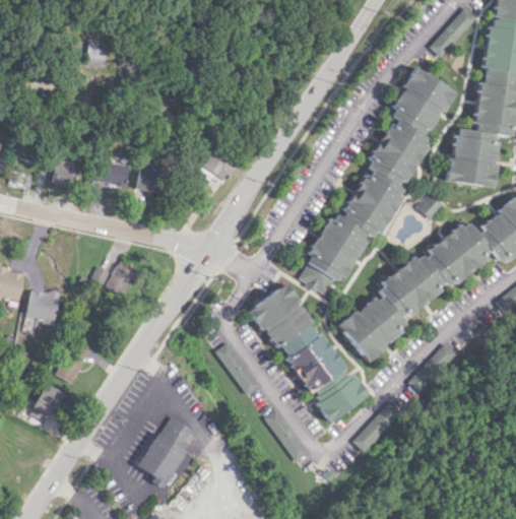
[(515,0),(495,0),(492,26),(488,26),(482,68),(486,68),(485,82),(479,81),(474,130),(456,128),(453,157),(448,156),(446,182),(492,187),(498,135),(515,137),(515,0)]
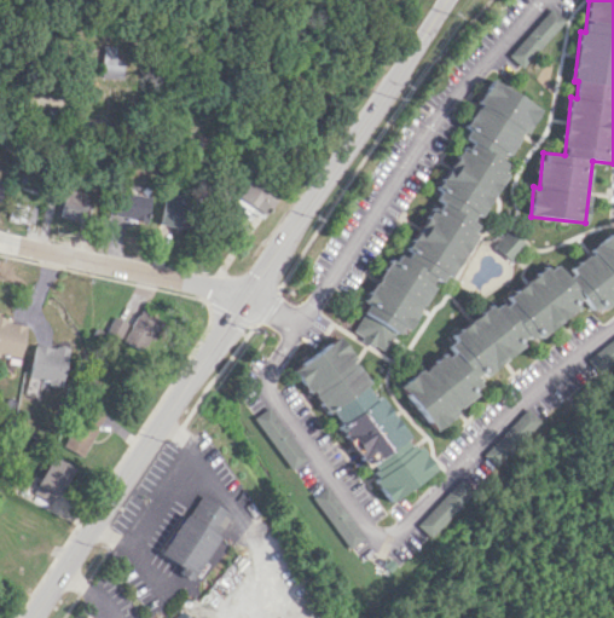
[(523,68),(568,23),(555,10),(510,55),(523,68)]
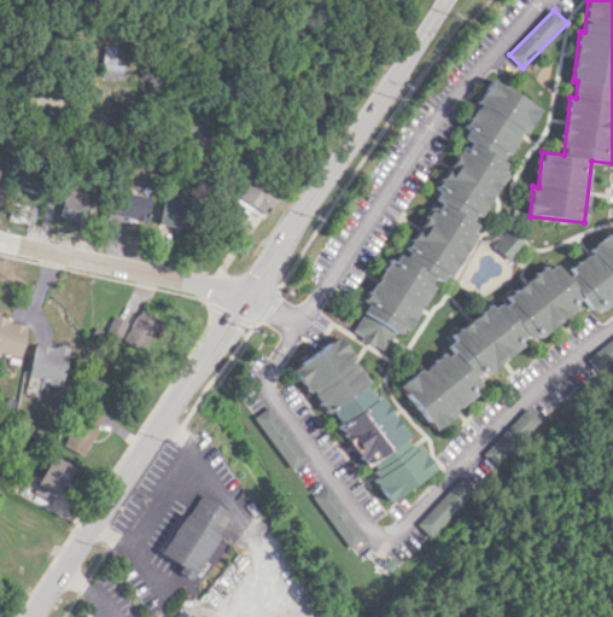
[(121,59),(114,59),(114,50),(100,50),(99,77),(120,79),(121,59)]
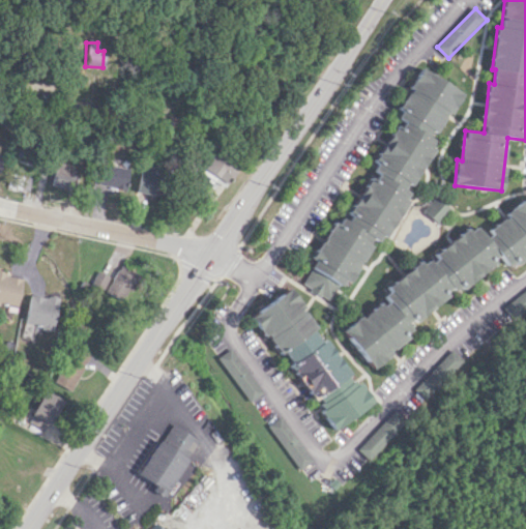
[(461,88),(418,70),(399,119),(398,118),(375,175),(370,173),(350,224),(333,217),(316,262),(315,261),(304,289),(333,299),(341,282),(353,287),(373,238),(388,244),(409,192),(413,193),(436,137),(440,139),(461,88)]
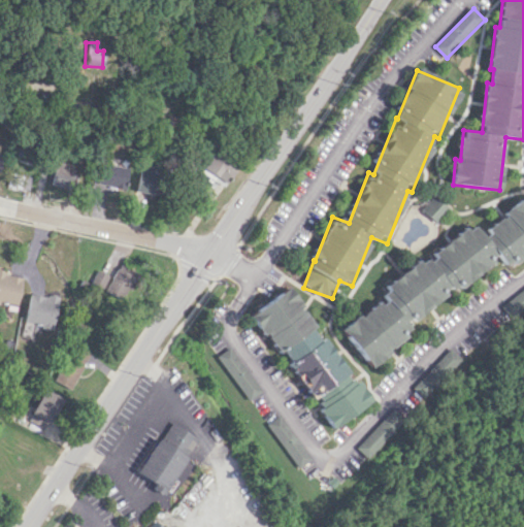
[(238,166),(215,154),(205,170),(229,183),(238,166)]
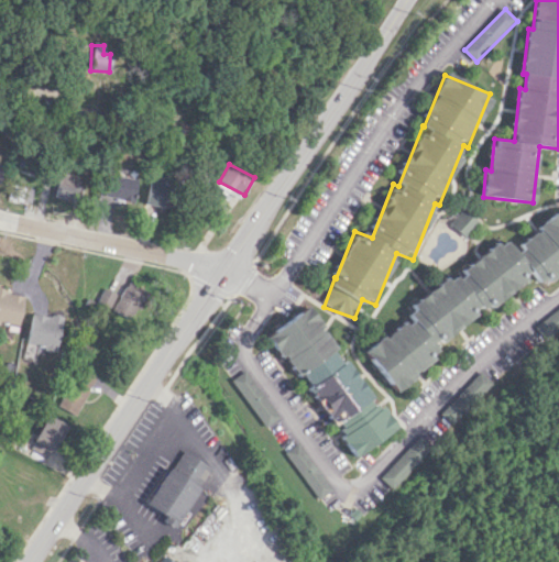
[(87,177),(63,172),(57,197),(81,202),(87,177)]
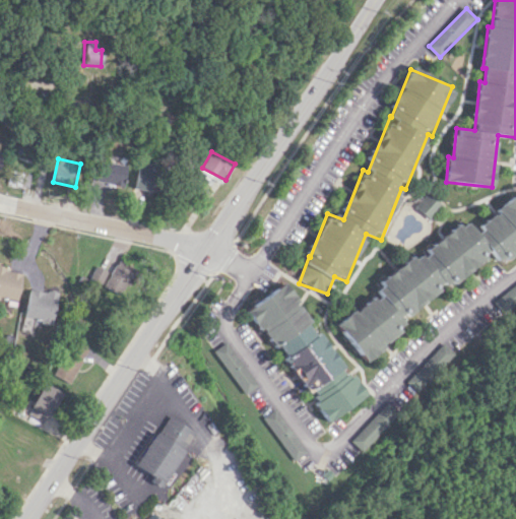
[(98,182),(124,187),(129,166),(102,160),(98,182)]
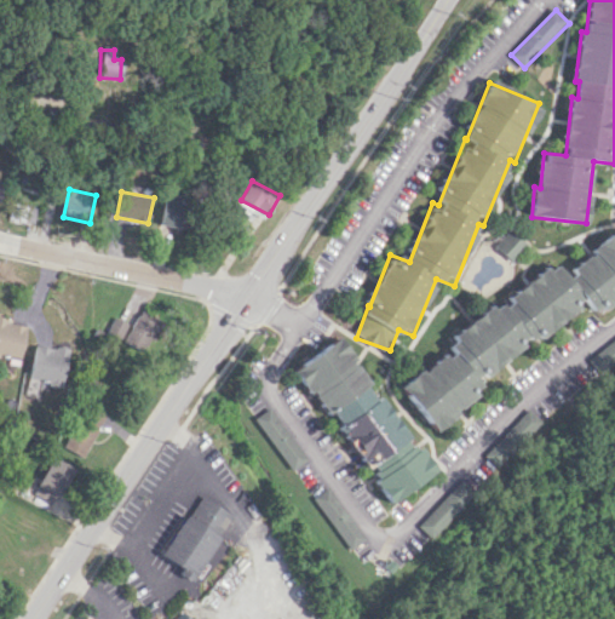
[(162,227),(189,230),(193,201),(166,198),(162,227)]
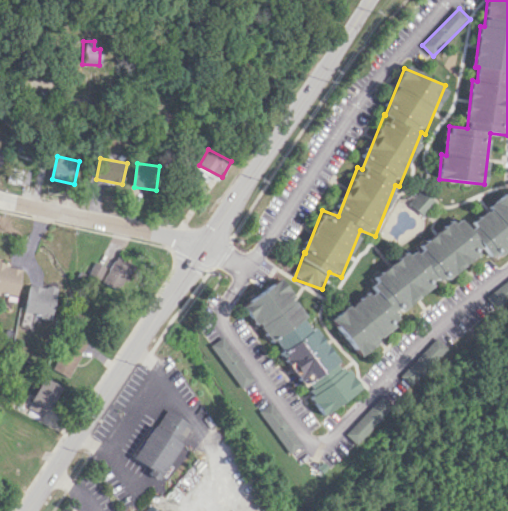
[(11,181),(31,185),(33,172),(13,168),(11,181)]
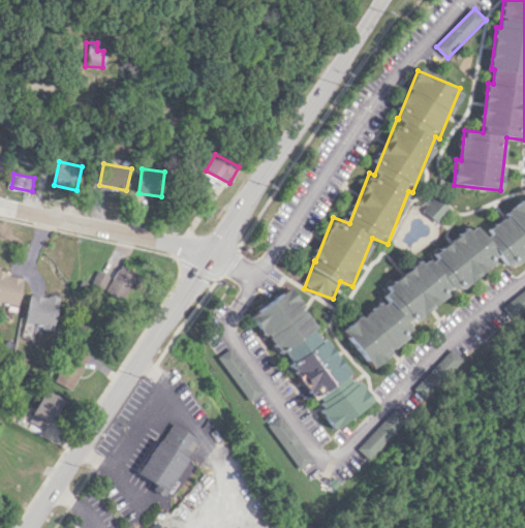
[(438,224),(453,210),(438,196),(425,211),(438,224)]
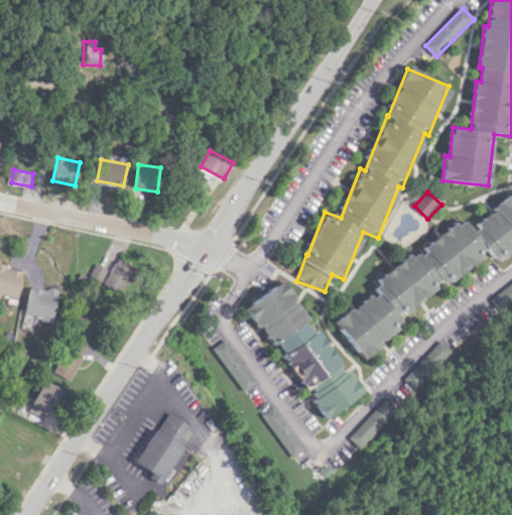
[(511,194),(494,208),(494,211),(478,224),(478,231),(473,230),(467,224),(456,224),(424,248),(424,255),(410,255),(378,280),(378,296),(370,296),(354,309),(352,308),(335,323),(364,359),(399,331),(400,312),(407,312),(437,289),(437,281),(452,281),(482,258),(482,250),(488,251),(493,257),(506,257),(511,253),(511,194)]
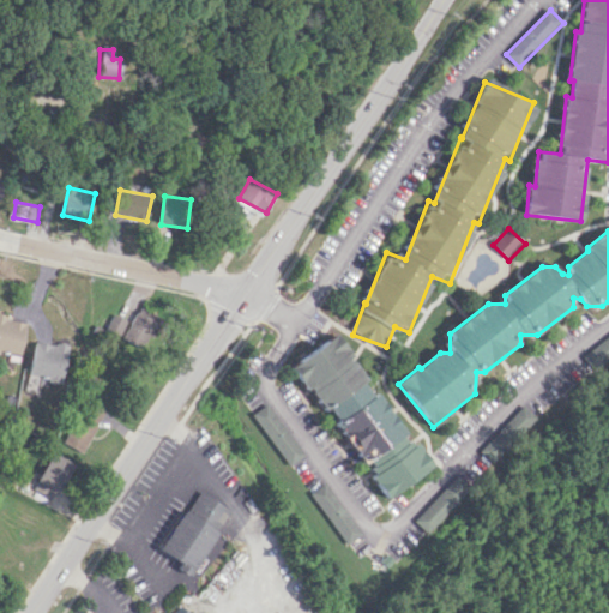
[(143,311),(140,314),(132,311),(128,320),(116,316),(109,331),(151,349),(163,319),(143,311)]
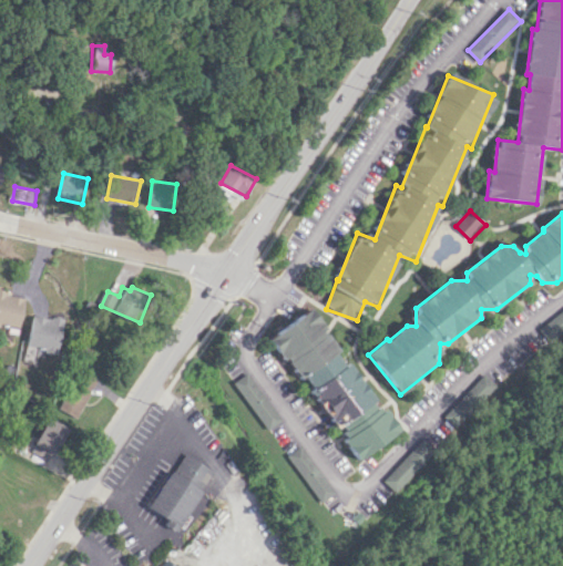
[(0,326),(21,330),(28,298),(0,292),(0,326)]
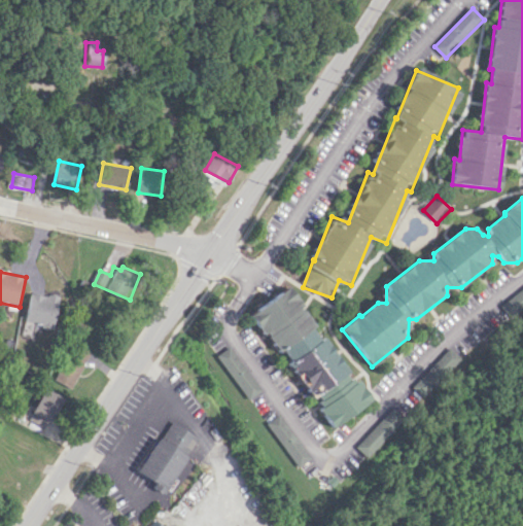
[(253,313),(286,363),(288,362),(313,399),(314,398),(333,427),(369,404),(304,305),(303,306),(291,288),(253,313)]
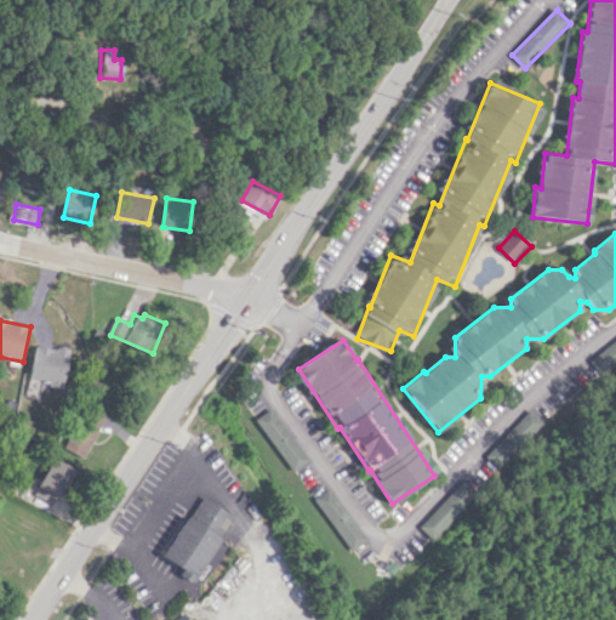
[(107,414),(83,405),(67,449),(91,458),(107,414)]
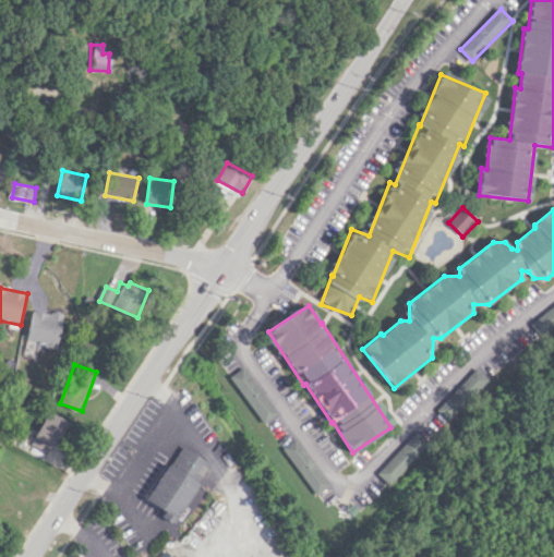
[(266,424),(279,413),(244,367),(231,377),(266,424)]
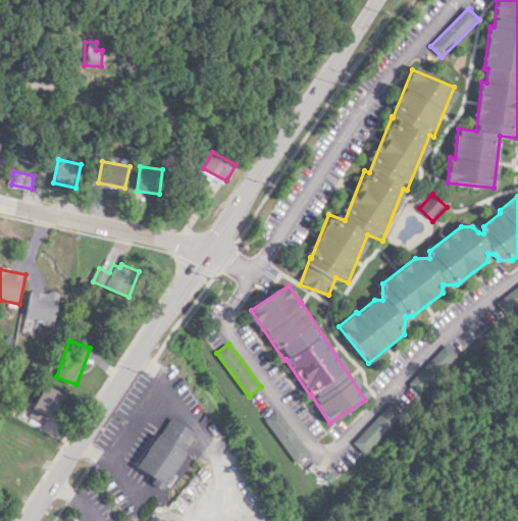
[(30,415),(47,425),(64,395),(48,384),(30,415)]
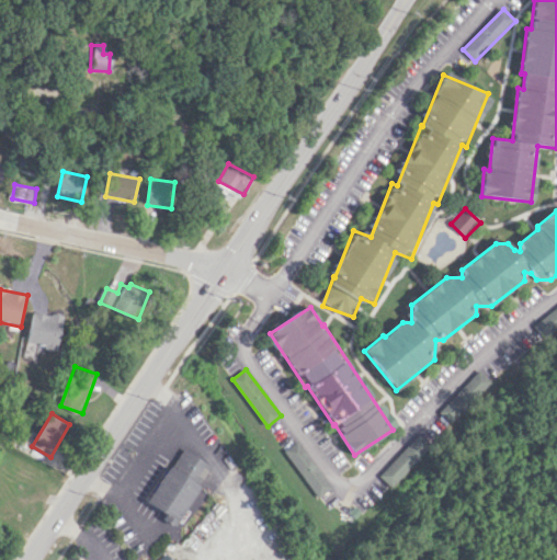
[(401,477),(432,448),(420,436),(389,465),(401,477)]
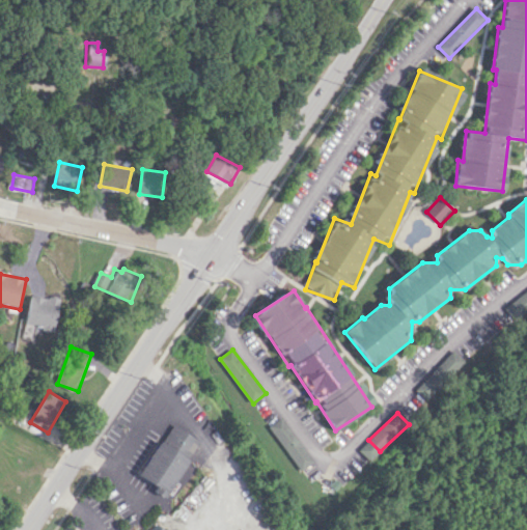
[(270,426),(301,472),(314,463),(283,418),(270,426)]
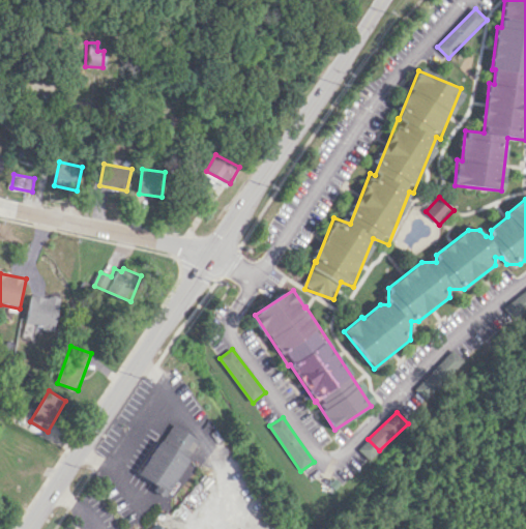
[(202,441),(174,423),(140,476),(169,494),(202,441)]
